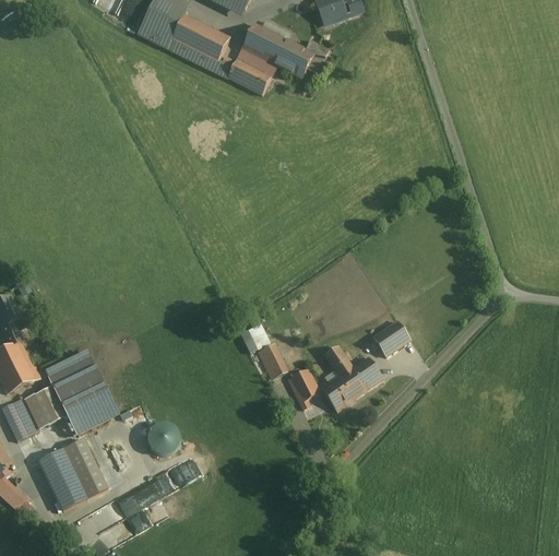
[(271,63),(274,64),(286,40),(254,25),(234,67),(219,60),(230,39),(185,15),(187,10),(166,0),(153,0),(137,33),(228,78),(228,79),(262,95),(271,78),(265,74),(271,63)]
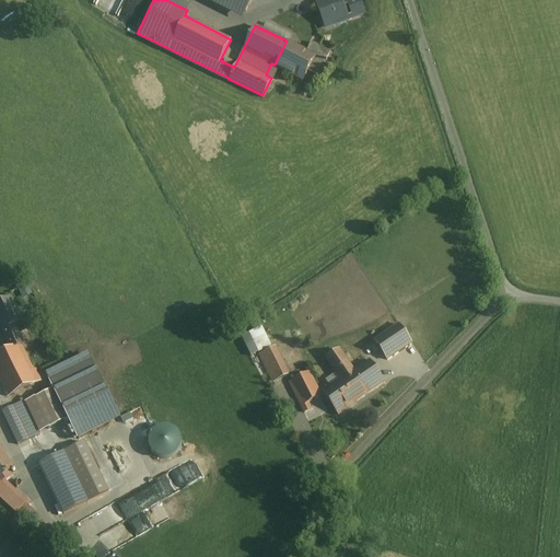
[(225,0),(245,10),(249,0),(225,0)]
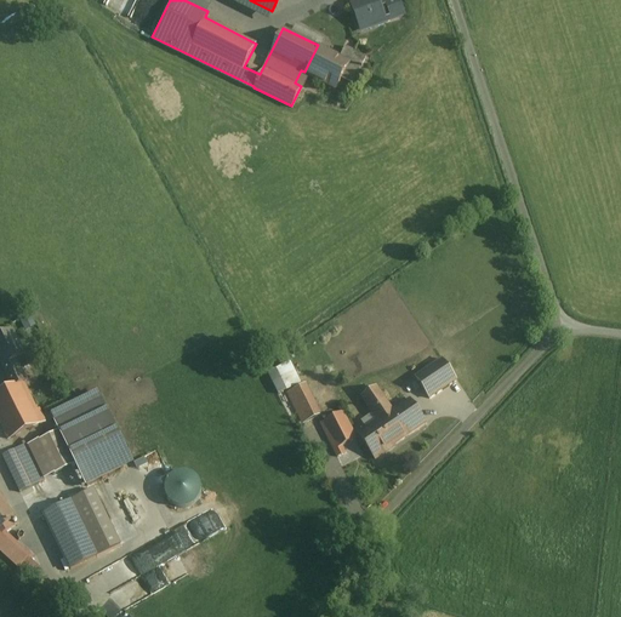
[(386,20),(380,3),(379,0),(362,0),(352,4),(359,24),(369,21),(370,26),(386,20)]
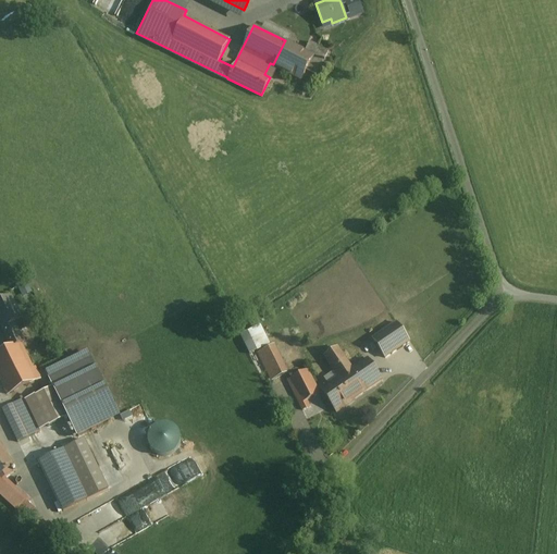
[(346,0),(341,2),(346,17),(362,12),(357,0),(346,0)]
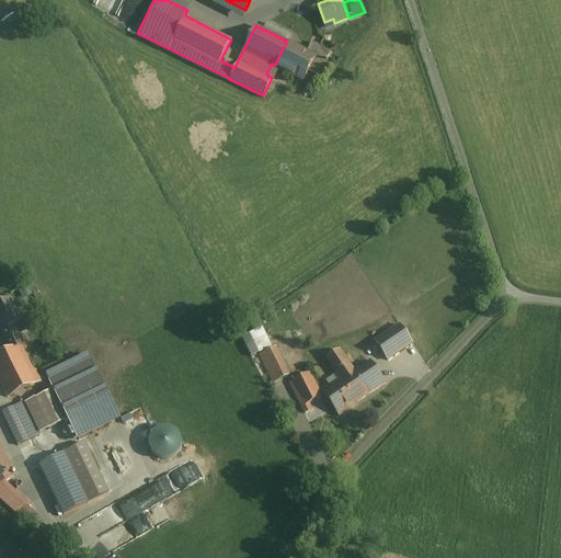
[(302,79),(310,65),(315,55),(313,54),(287,41),(275,65),(302,79)]
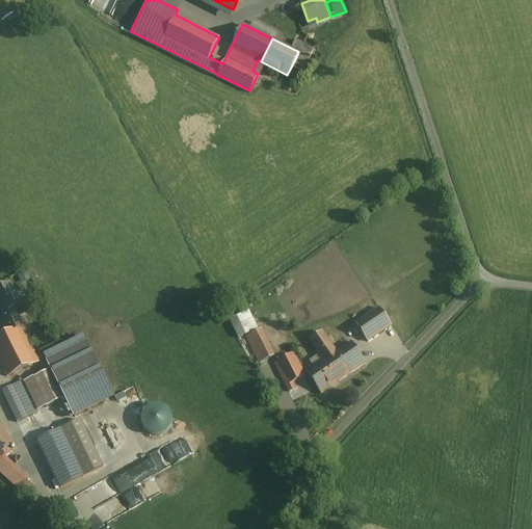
[(302,42),(297,51),(298,52),(294,61),(303,67),(313,48),(302,42)]
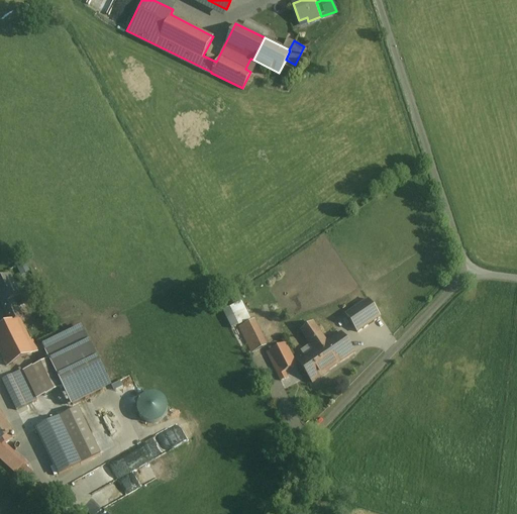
[(10,321),(18,317),(21,315),(17,306),(24,302),(10,274),(0,278),(0,297),(2,302),(1,303),(10,320),(10,321)]
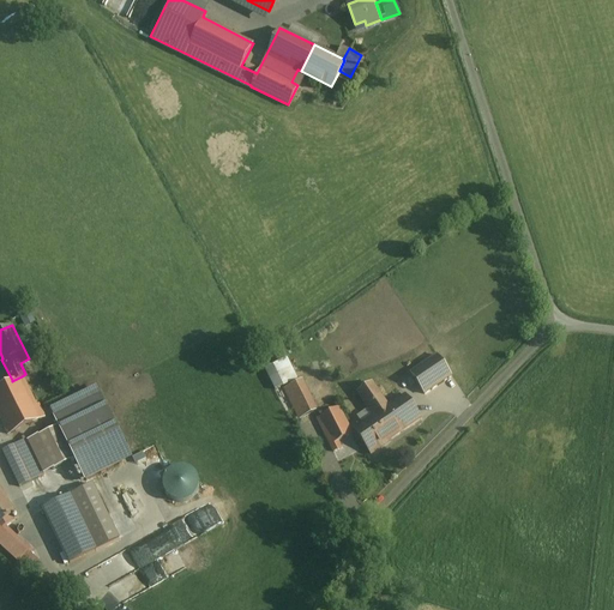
[(437,352),(410,370),(423,392),(450,374),(437,352)]
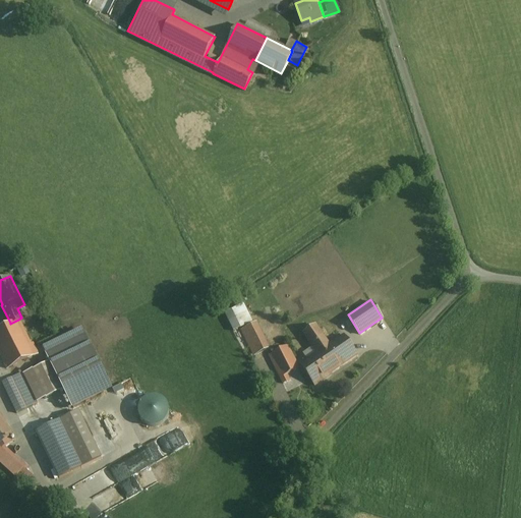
[(243,300),(231,306),(240,325),(252,320),(243,300)]
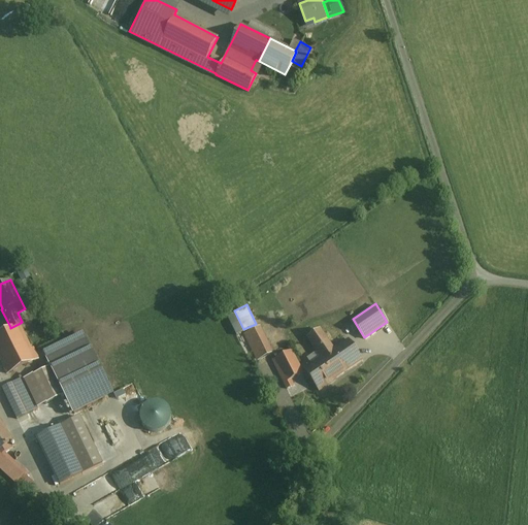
[(10,328),(10,327),(0,331),(0,356),(7,371),(35,358),(19,324),(10,328)]
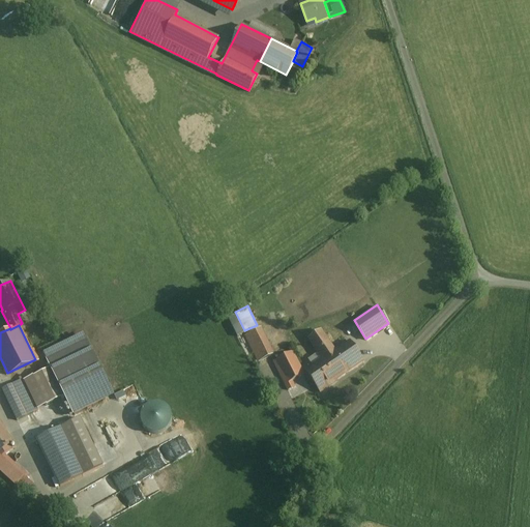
[(273,352),(260,326),(245,333),(258,359),(273,352)]
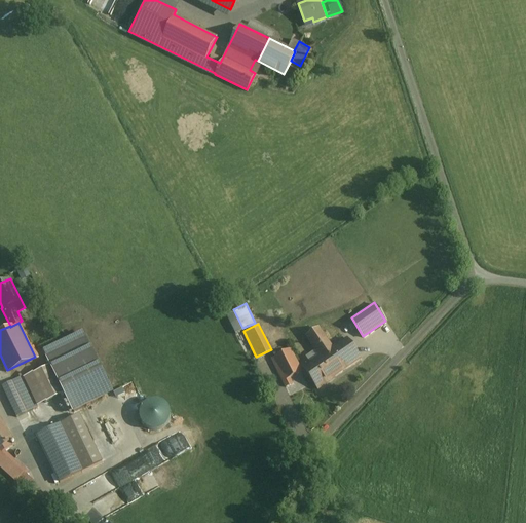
[(306,334),(320,355),(327,350),(340,370),(360,357),(346,336),(334,345),(333,343),(331,344),(318,326),(306,334)]
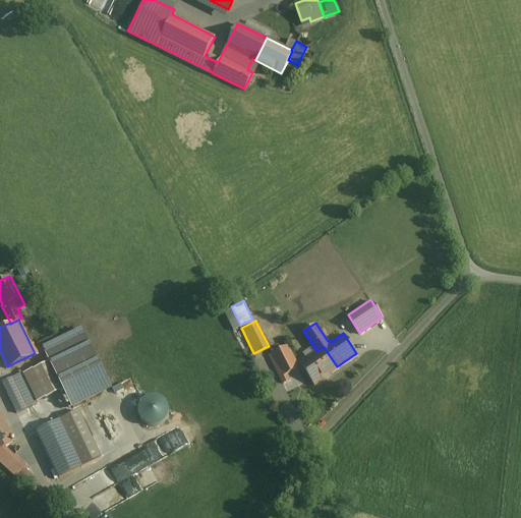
[(73,332),(44,347),(72,406),(102,392),(73,332)]
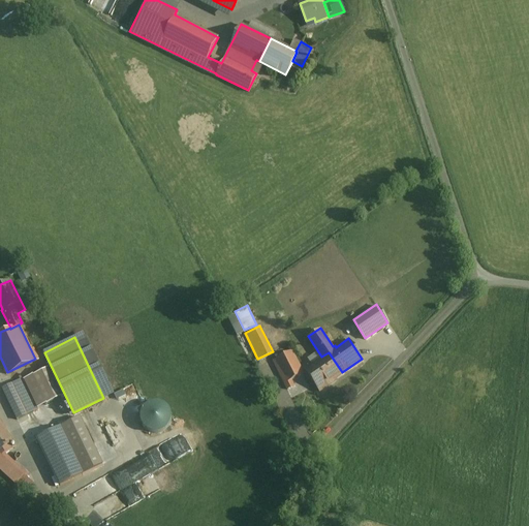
[(303,371),(291,348),(273,359),(288,387),(294,383),(290,378),(303,371)]
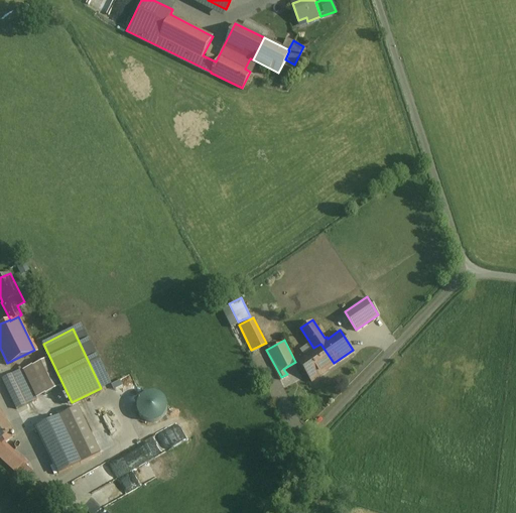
[(313,376),(334,363),(320,344),(313,348),(300,357),(313,376)]
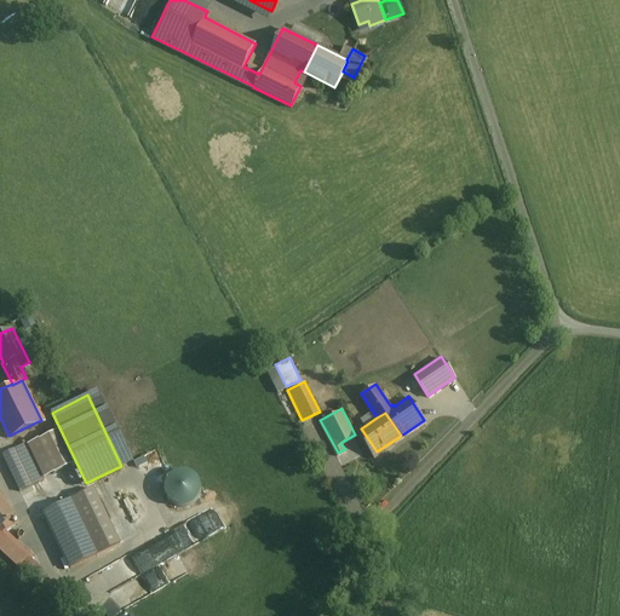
[(44,477),(27,442),(3,453),(19,489),(44,477)]
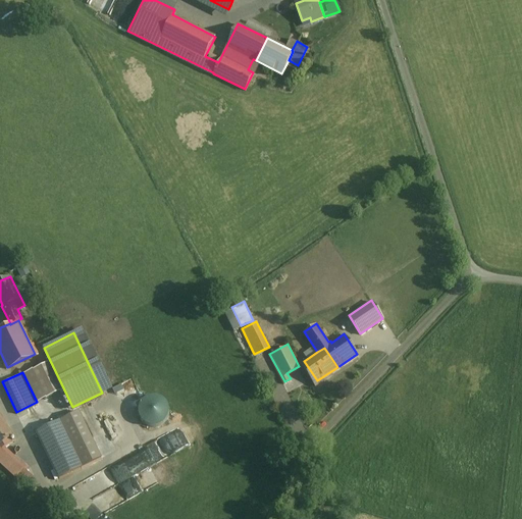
[(166,420),(165,396),(143,397),(144,421),(166,420)]
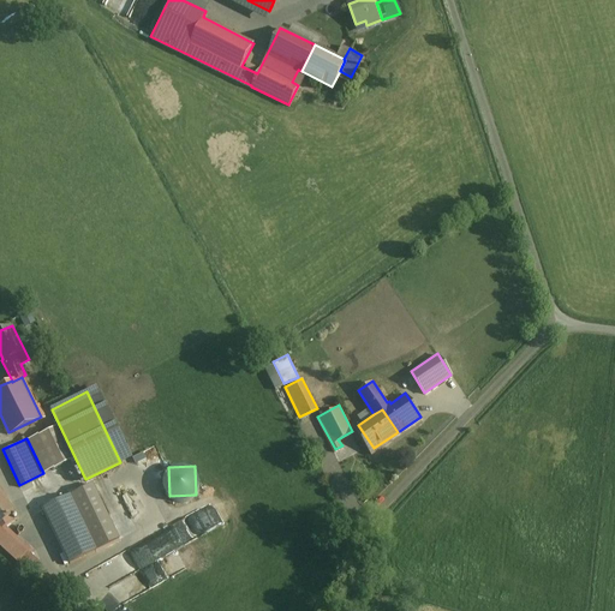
[(0,543),(22,562),(33,550),(5,525),(11,520),(9,516),(16,511),(0,486),(0,543)]
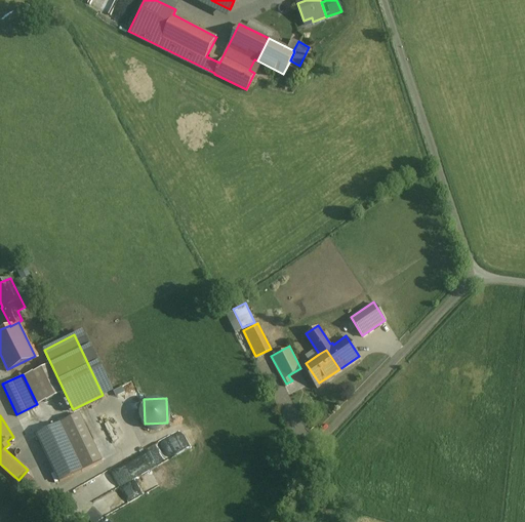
[(98,453),(115,445),(102,416),(84,425),(98,453)]
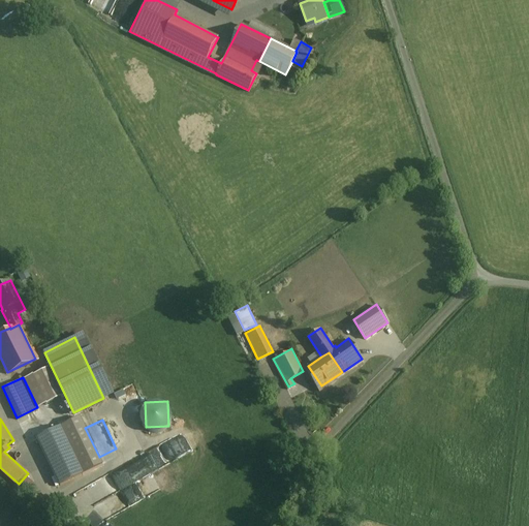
[(60,425),(37,436),(60,484),(83,472),(60,425)]
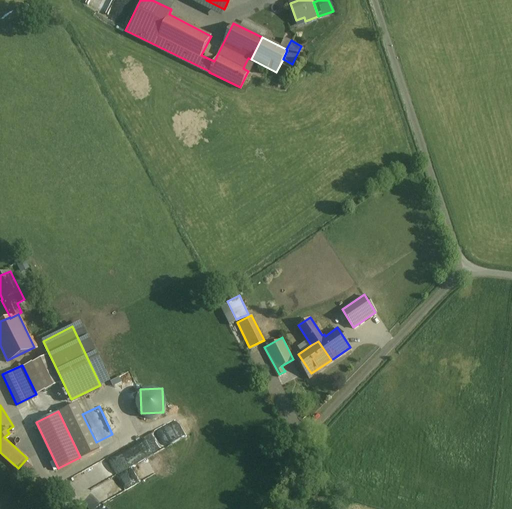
[(120,467),(160,450),(153,433),(113,450),(120,467)]
